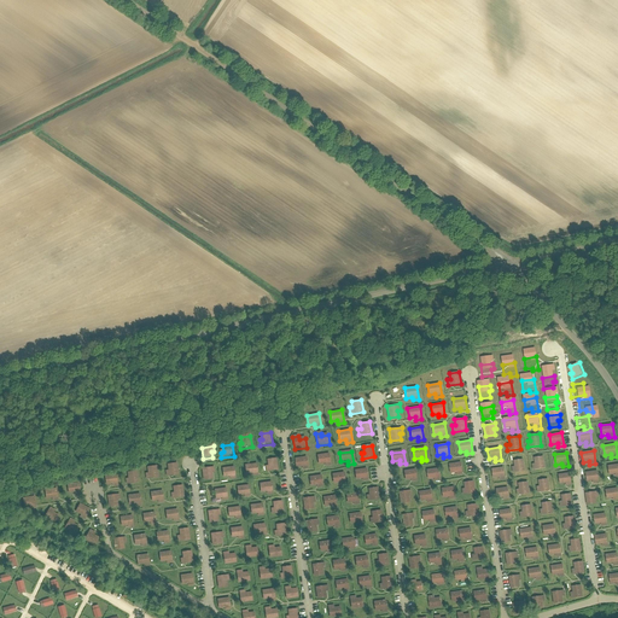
[(330,455),(318,456),(319,465),(325,465),(326,468),(331,467),(330,455)]
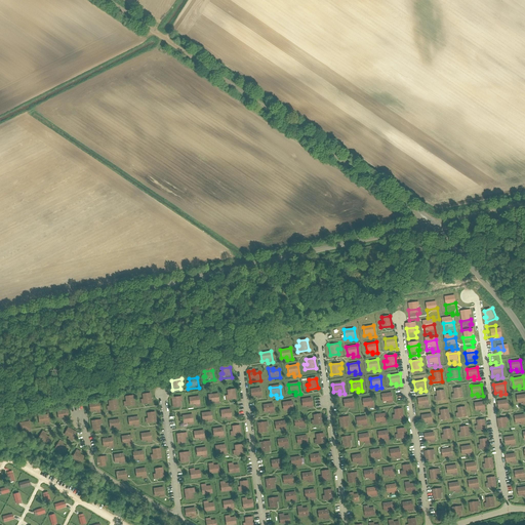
[(463,398),(461,388),(453,389),(454,394),(451,394),(452,399),(463,398)]
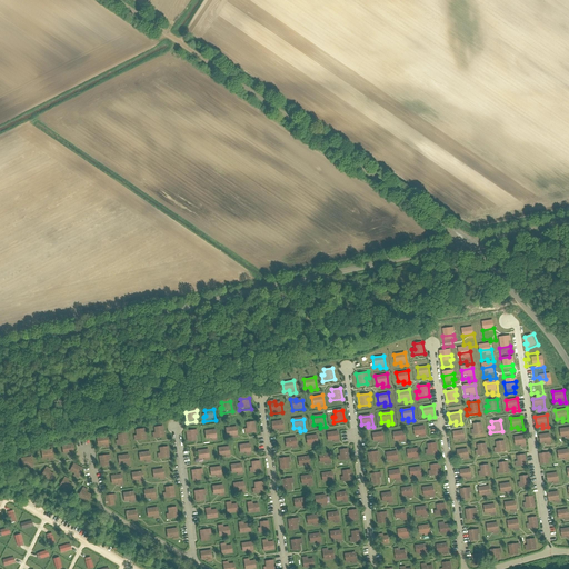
[(282,422),(271,423),(272,431),(278,430),(279,433),(283,433),(282,422)]
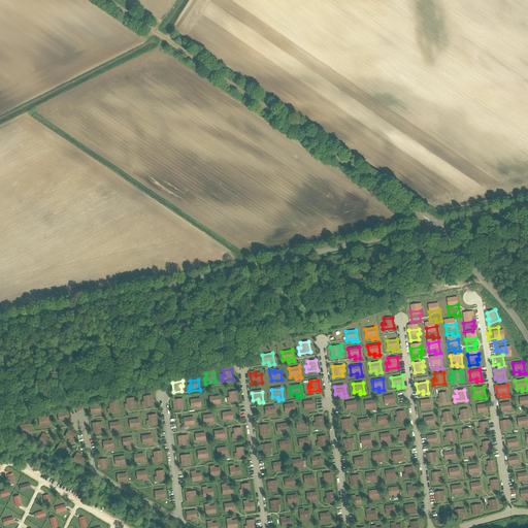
[(449,402),(448,392),(438,393),(439,398),(436,399),(437,404),(449,402)]
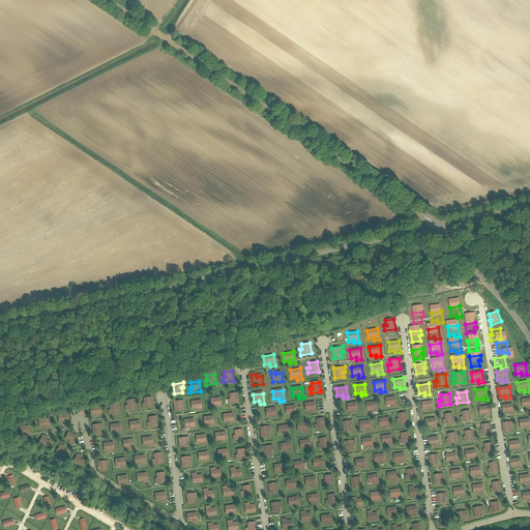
[(239,405),(237,394),(229,395),(230,401),(228,402),(229,406),(239,405)]
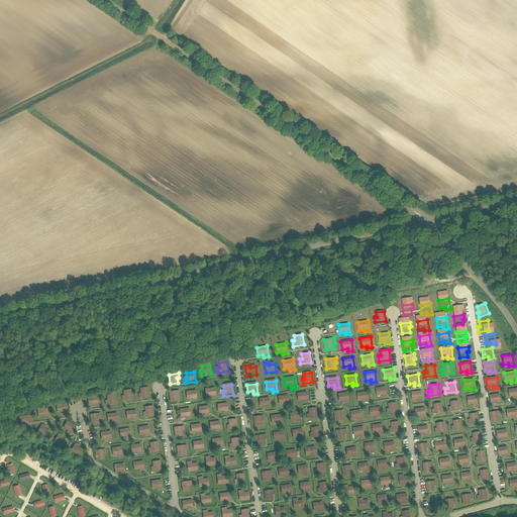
[(141,394),(138,394),(138,400),(150,398),(149,388),(141,389),(141,394)]
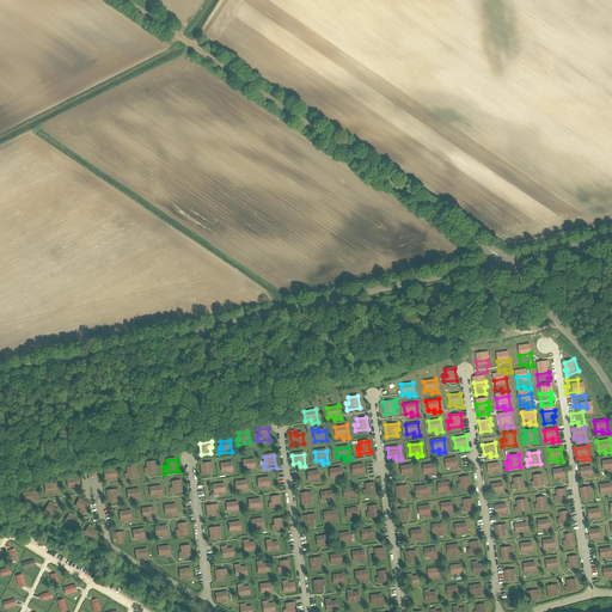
[(457,459),(445,460),(446,469),(452,467),(453,471),(458,471),(457,459)]
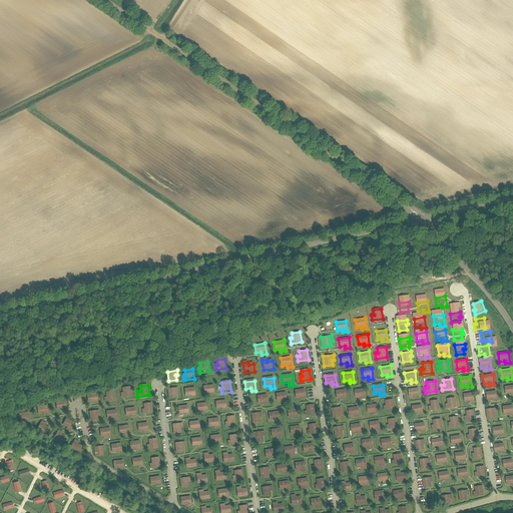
[(512,385),(504,388),(506,395),(512,394),(512,396),(512,385)]
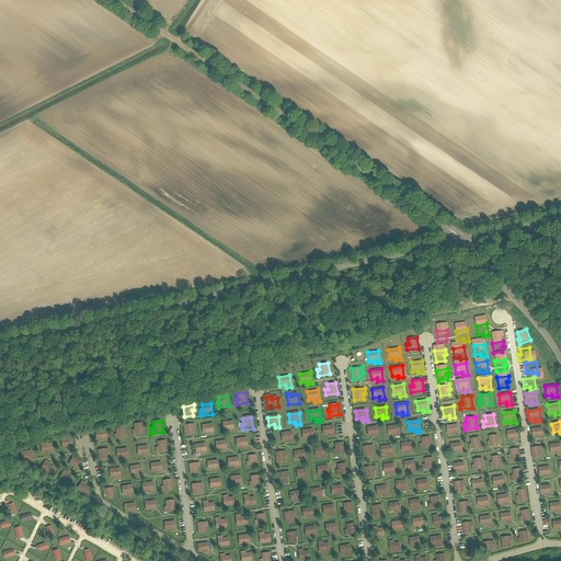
[(232,422),(221,423),(222,431),(229,430),(229,433),(235,433),(232,422)]
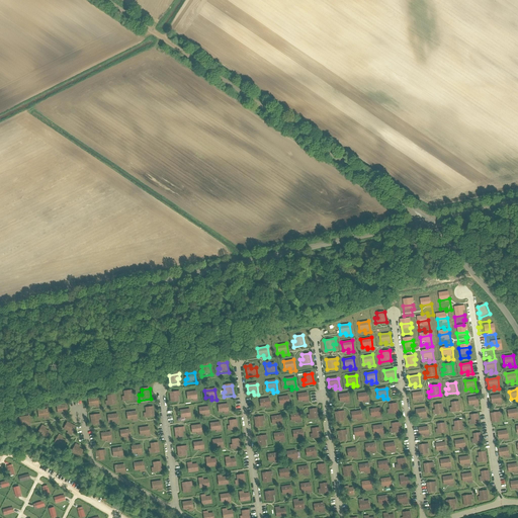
[(124,397),(121,397),(122,403),(134,401),(133,391),(123,392),(124,397)]
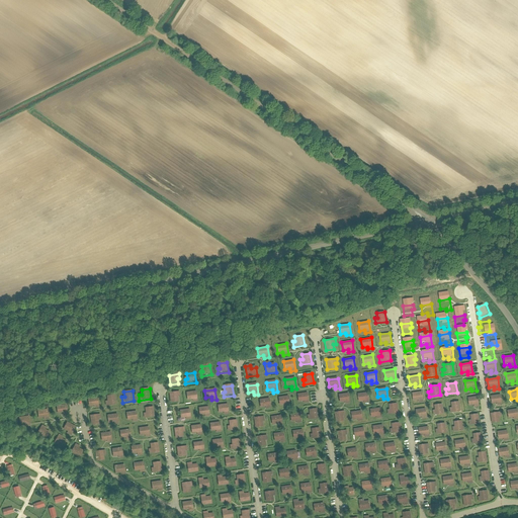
[(422,392),(412,393),(413,402),(418,401),(419,404),(424,403),(422,392)]
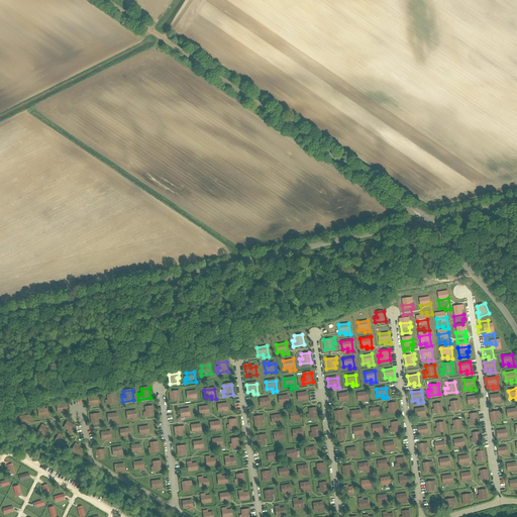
[(178,392),(168,394),(170,403),(178,402),(177,397),(179,397),(178,392)]
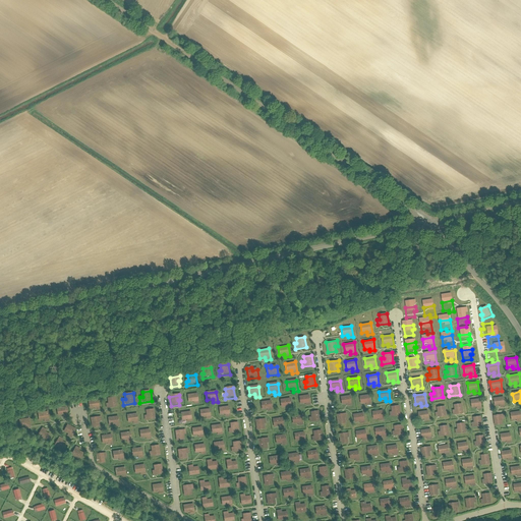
[(197,395),(187,396),(187,403),(193,402),(194,405),(198,404),(197,395)]
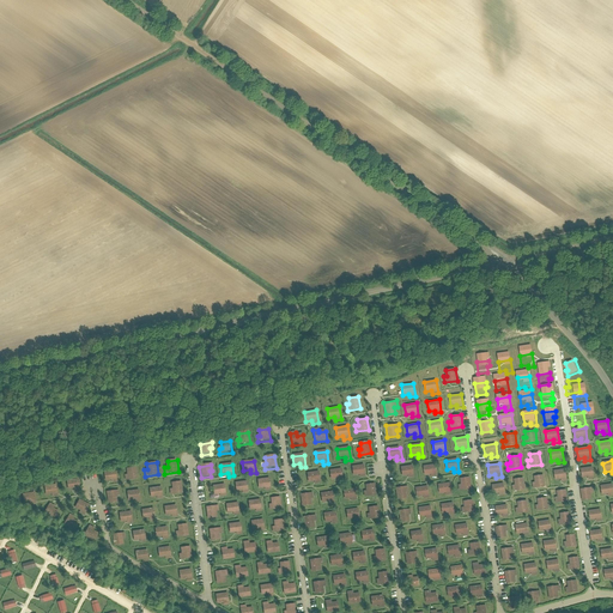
[(435,466),(423,467),(424,475),(431,474),(431,478),(437,478),(435,466)]
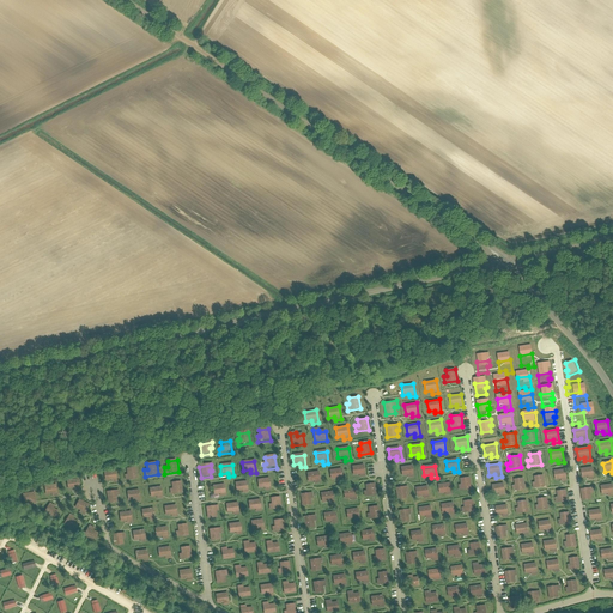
[(364,467),(352,468),(353,477),(359,475),(360,479),(365,479),(364,467)]
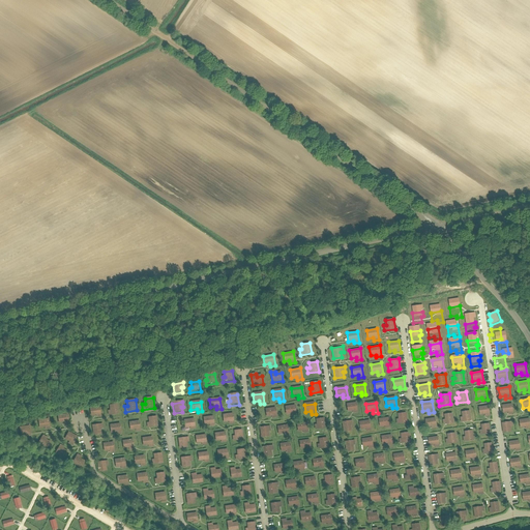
[(356,404),(346,405),(347,412),(353,411),(353,414),(357,414),(356,404)]
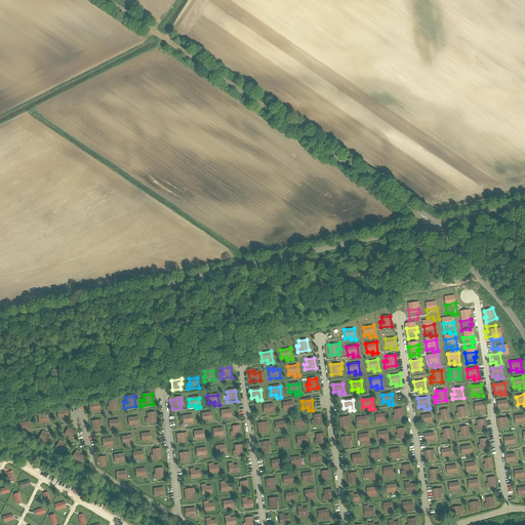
[(509,400),(497,401),(498,410),(505,409),(505,412),(510,411),(509,400)]
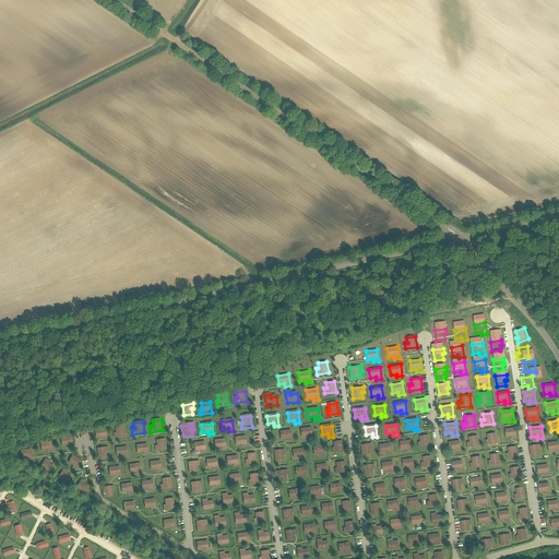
[(125,427),(116,428),(116,433),(114,433),(114,439),(126,437),(125,427)]
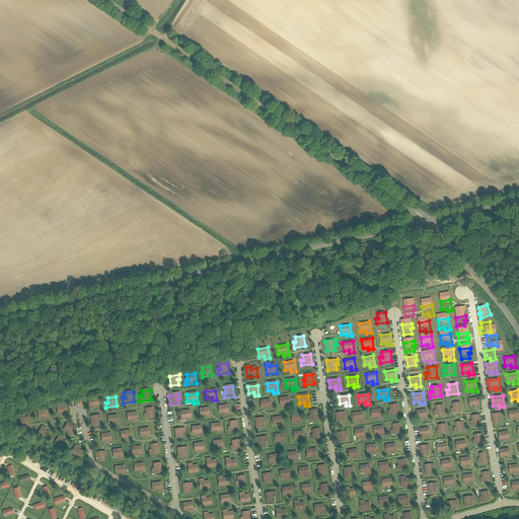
[(98,397),(87,399),(89,408),(94,408),(94,410),(100,409),(98,397)]
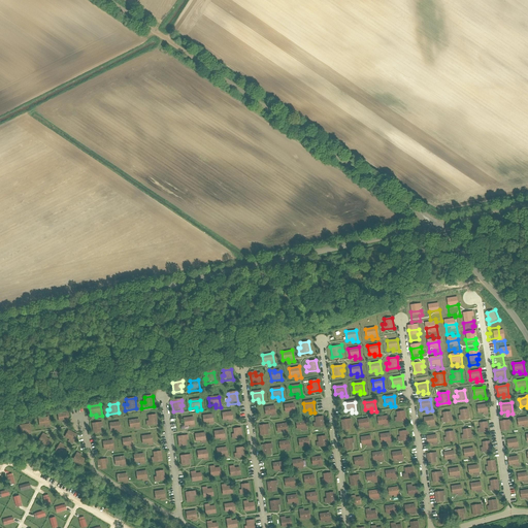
[(477,406),(479,414),(484,414),(484,416),(490,415),(489,404),(477,406)]
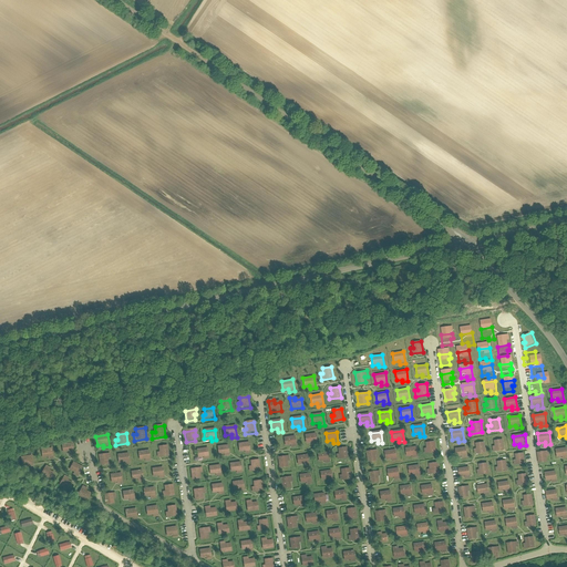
[(316,435),(305,436),(306,444),(311,443),(312,446),(317,446),(316,435)]
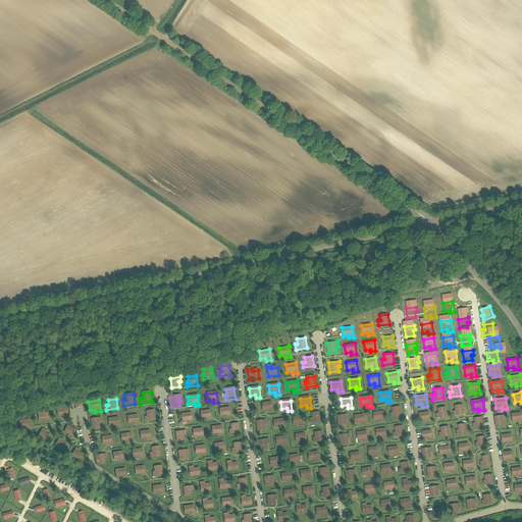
[(271,403),(261,404),(262,411),(268,410),(268,413),(273,413),(271,403)]
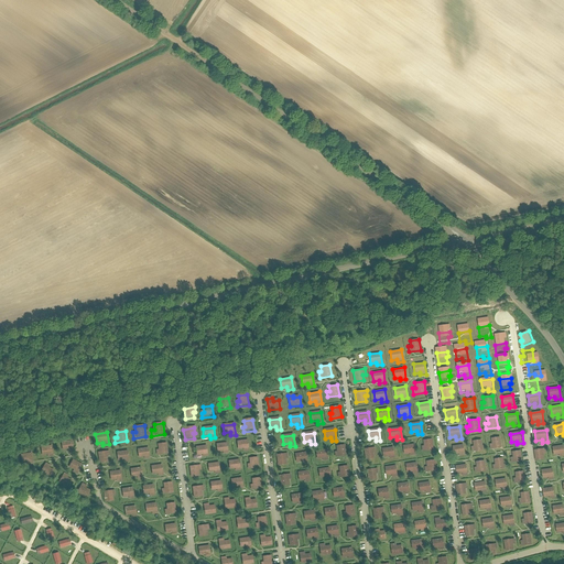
[(489,444),(490,448),(502,447),(501,438),(492,440),(492,444),(489,444)]
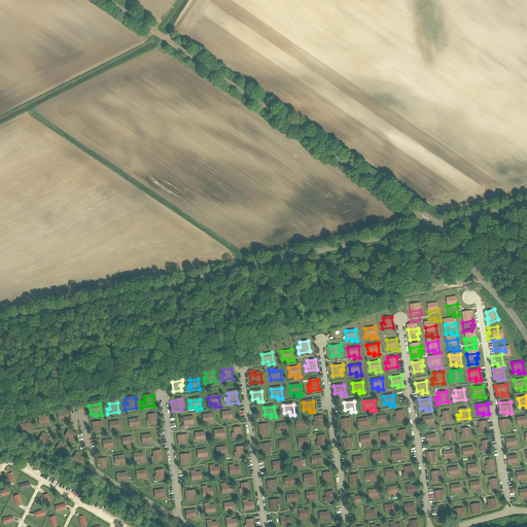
[(57,412),(58,421),(64,420),(65,423),(70,422),(69,411),(57,412)]
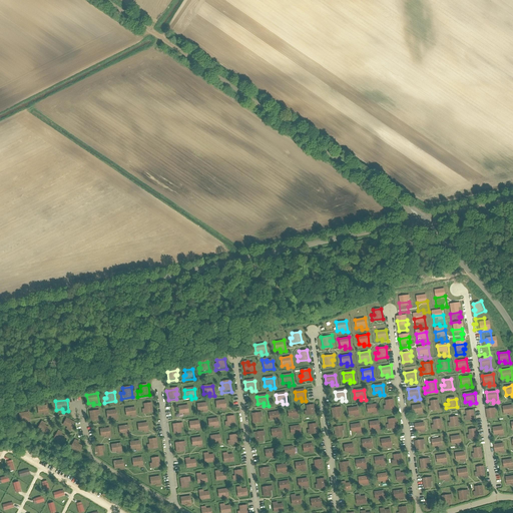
[(431,407),(429,407),(429,413),(441,411),(440,400),(430,401),(431,407)]
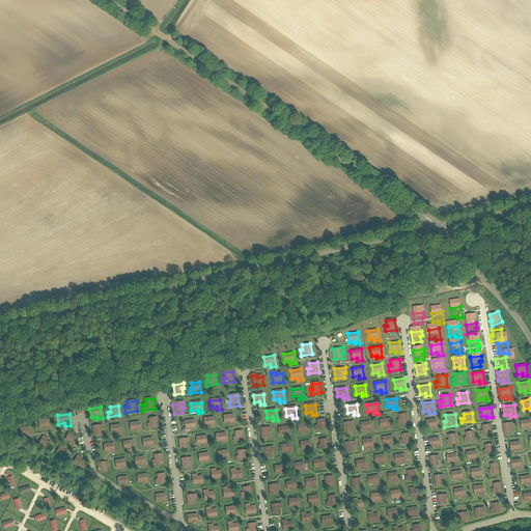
[(233,415),(223,416),(223,423),(229,422),(230,425),(234,425),(233,415)]
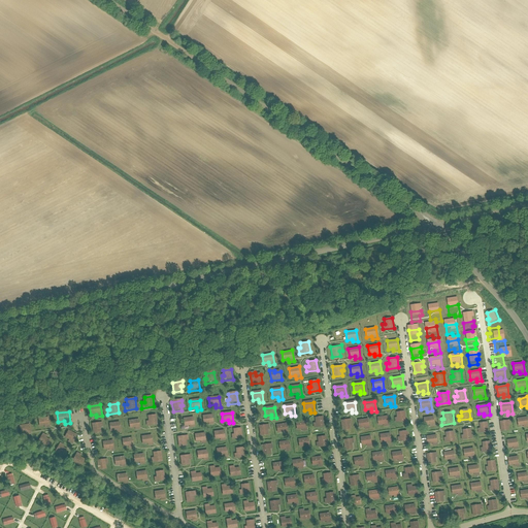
[(407,422),(405,413),(397,414),(398,419),(396,419),(397,424),(407,422)]
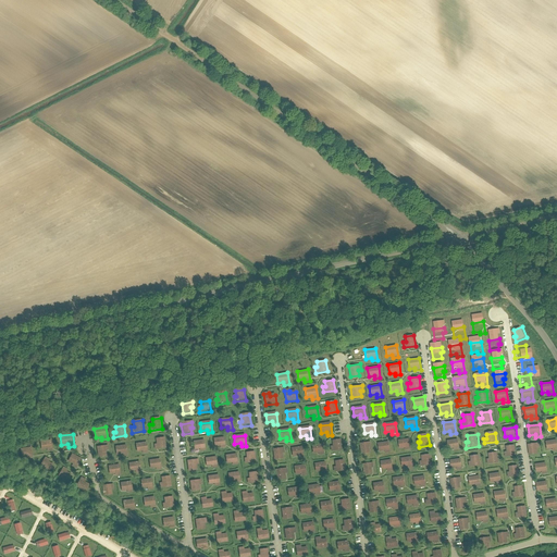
[(158,445),(153,445),(155,450),(166,448),(165,438),(157,440),(158,445)]
